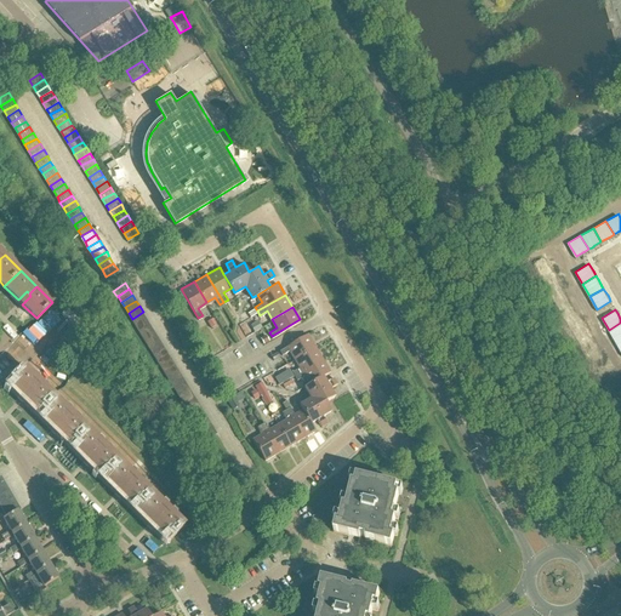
[(136,324),(147,318),(143,312),(132,319),(136,324)]
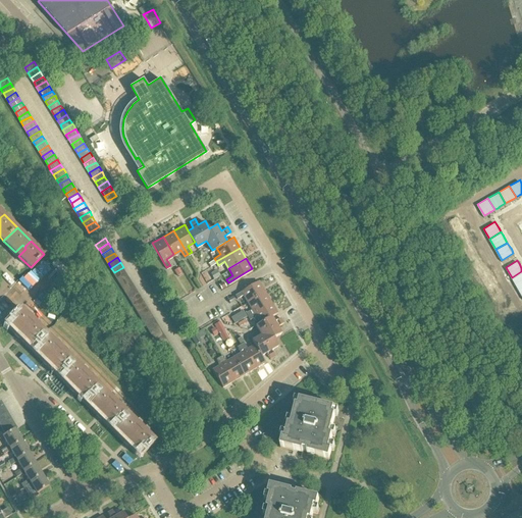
[(116,277),(126,271),(123,267),(114,272),(116,277)]
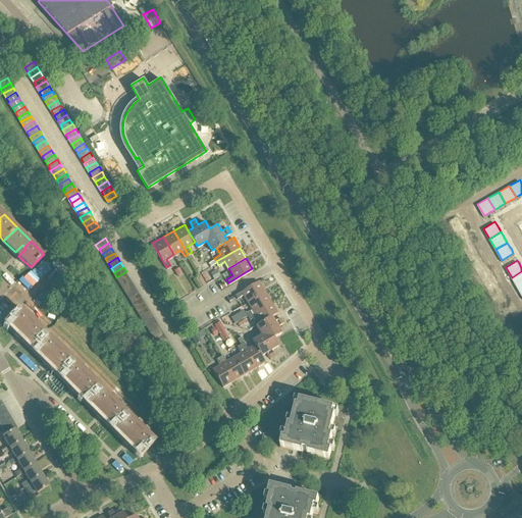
[(214,277),(220,273),(217,267),(210,271),(214,277)]
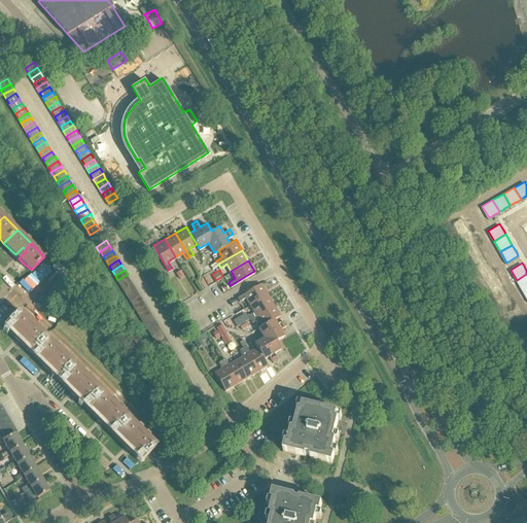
[(120,285),(131,279),(128,274),(117,280),(120,285)]
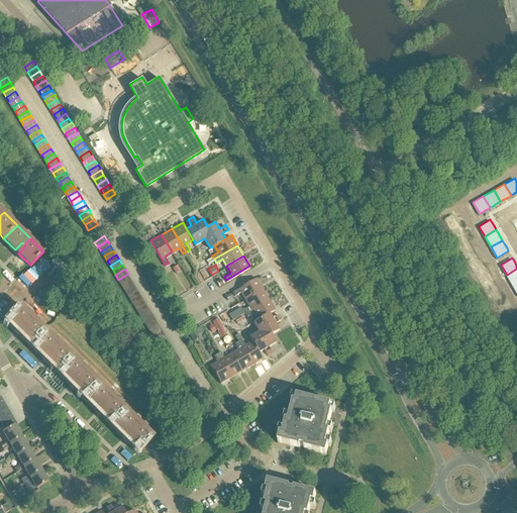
[(516,283),(516,269),(507,275),(513,285),(516,283)]
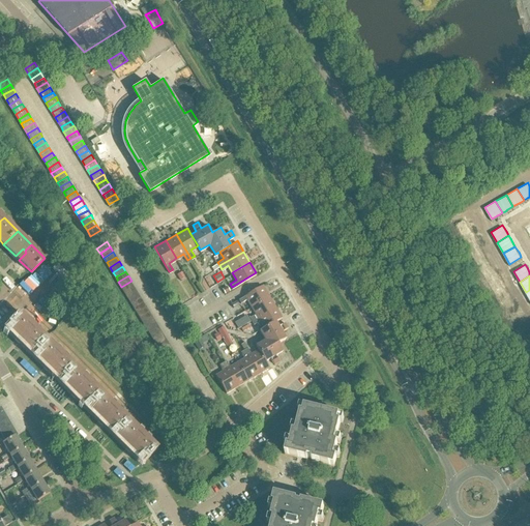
[(124,291),(135,286),(131,281),(121,287),(124,291)]
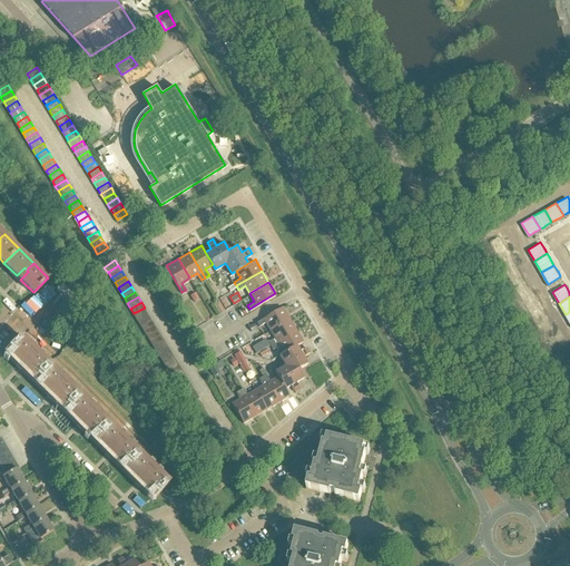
[(282,305),(256,320),(258,324),(265,320),(269,328),(290,316),(282,305)]
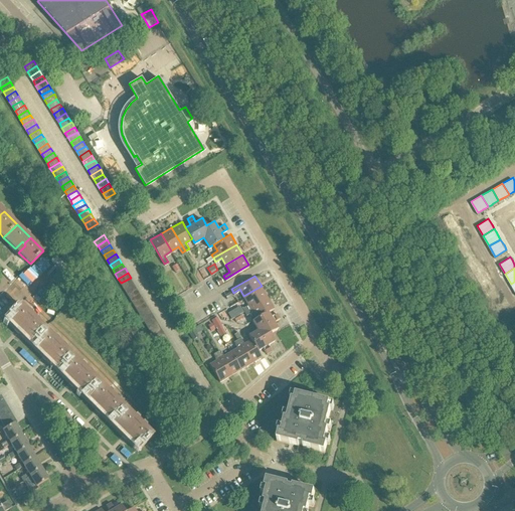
[(124,288),(133,282),(131,278),(121,283),(124,288)]
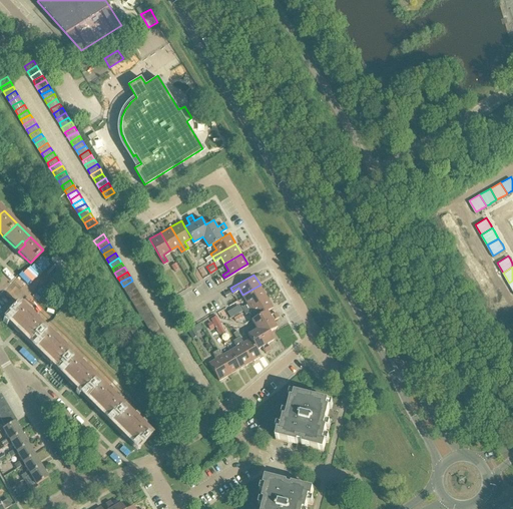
[(126,292),(135,286),(132,281),(123,287),(126,292)]
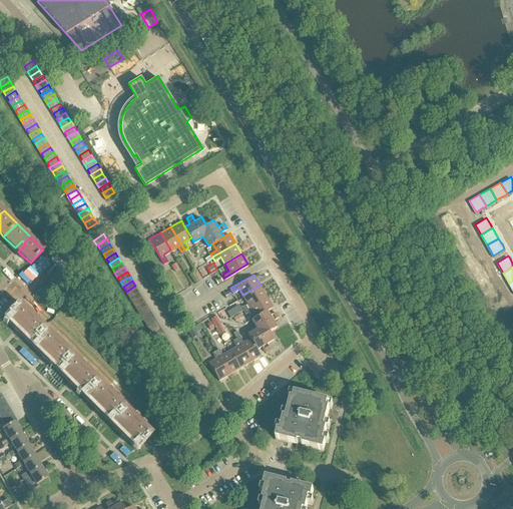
[(243,309),(267,295),(261,285),(242,295),(247,302),(241,306),(243,309)]
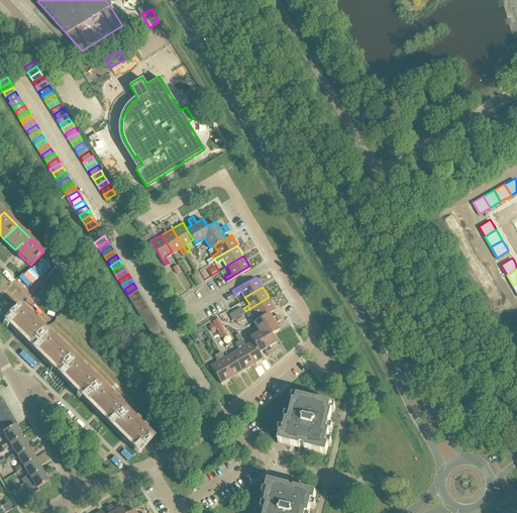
[(130,298),(139,293),(136,288),(127,294),(130,298)]
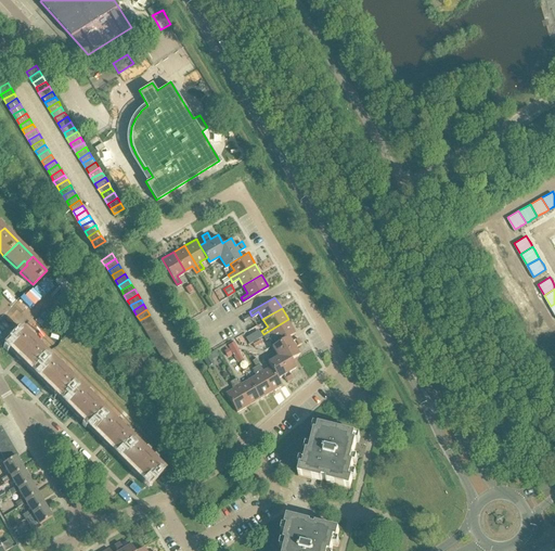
[(143,325),(153,319),(150,315),(140,320),(143,325)]
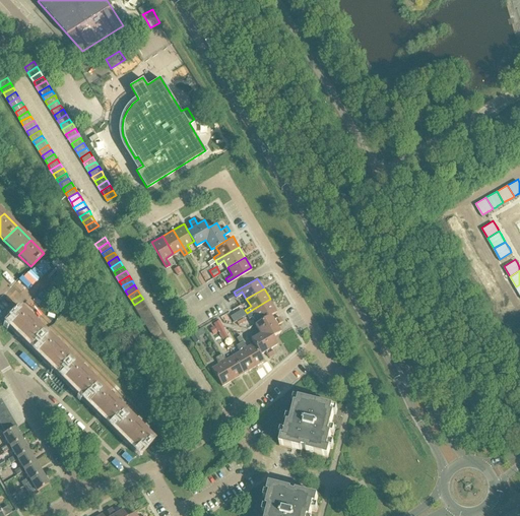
[(136,310),(146,304),(143,299),(134,305),(136,310)]
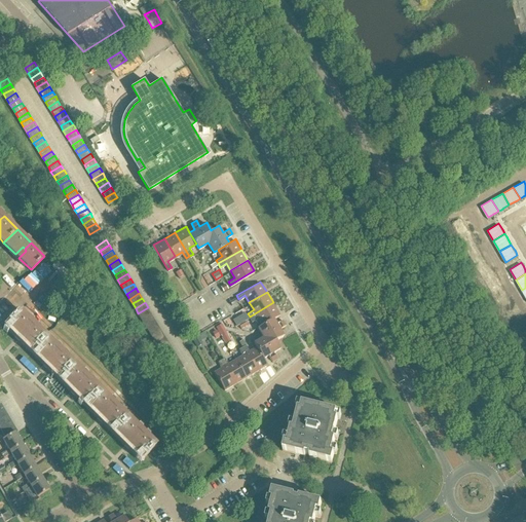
[(279,313),(273,302),(250,317),(252,321),(258,317),(262,324),(273,318),(279,313)]
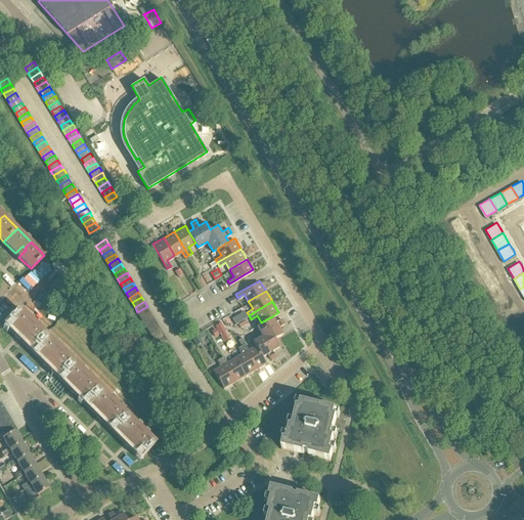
[(140,316),(150,311),(147,306),(137,312),(140,316)]
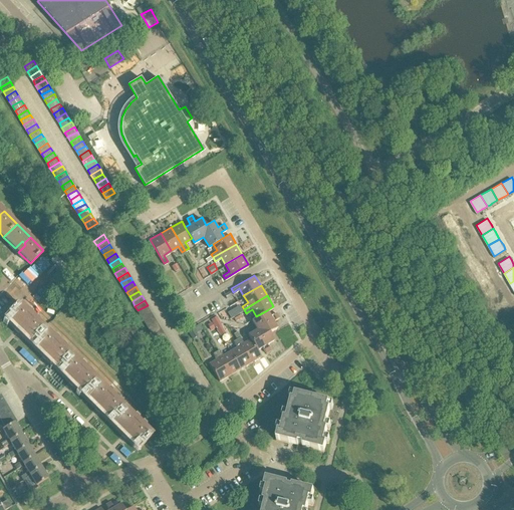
[(26,321),(33,314),(19,301),(6,314),(18,326),(24,320),(26,321)]
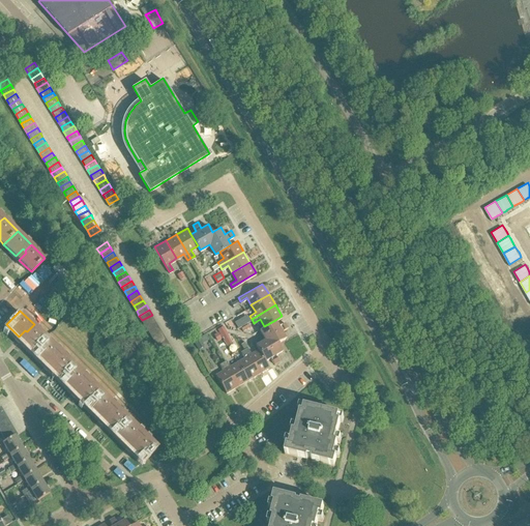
[(145,325),(155,319),(152,315),(142,320),(145,325)]
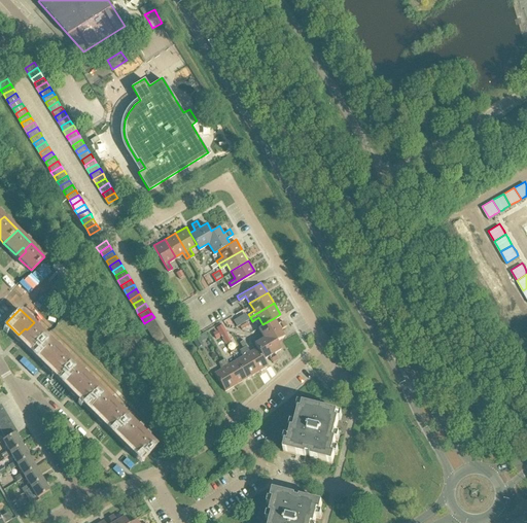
[(240,315),(233,319),(237,325),(243,321),(240,315)]
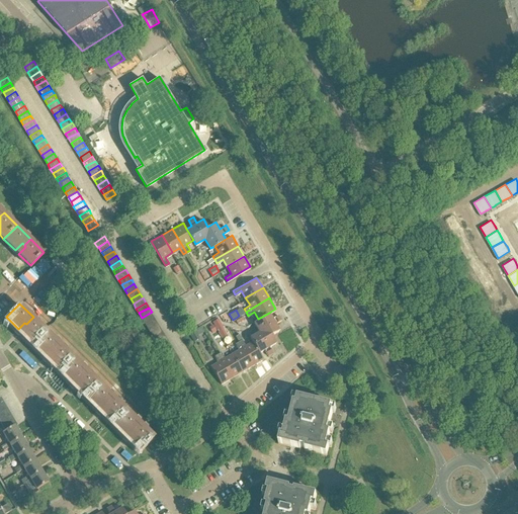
[(145,323),(155,317),(152,312),(142,318),(145,323)]
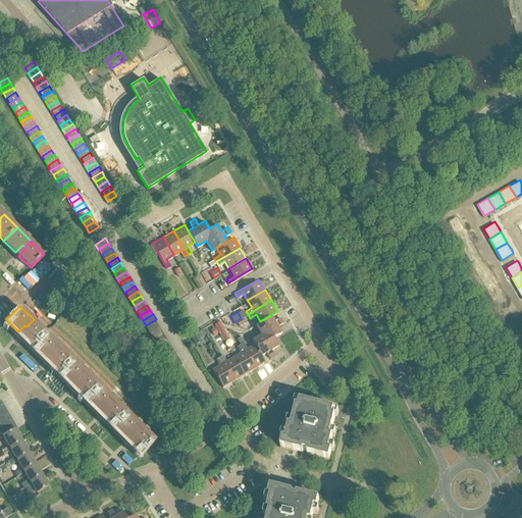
[(274,320),(271,315),(260,321),(256,323),(261,332),(252,339),(254,343),(255,343),(261,354),(266,351),(270,357),(275,354),(271,348),(278,344),(273,335),(281,331),(277,324),(283,321),(280,316),(274,320)]
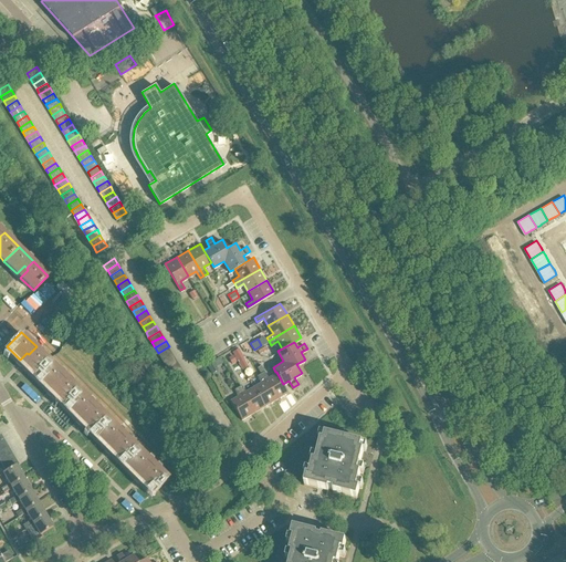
[(37,376),(51,361),(37,346),(29,354),(31,356),(23,363),(37,376)]
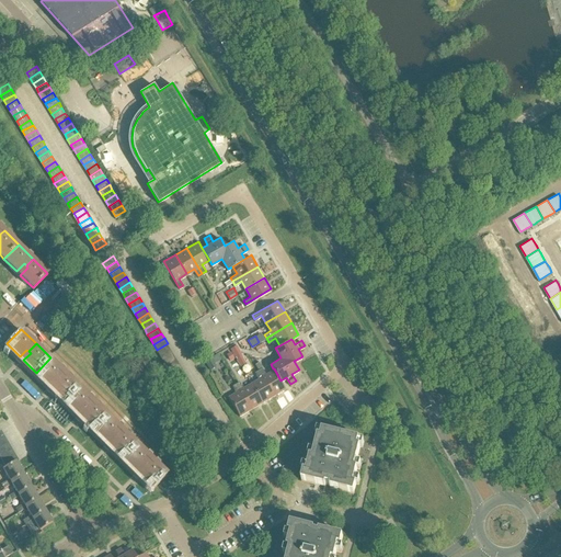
[(160,354),(170,349),(168,343),(157,350),(160,354)]
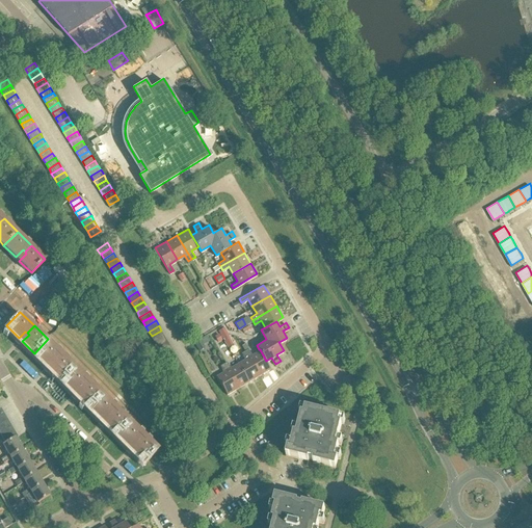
[(229,334),(223,325),(218,328),(222,337),(223,336),(225,339),(230,336),(229,334)]
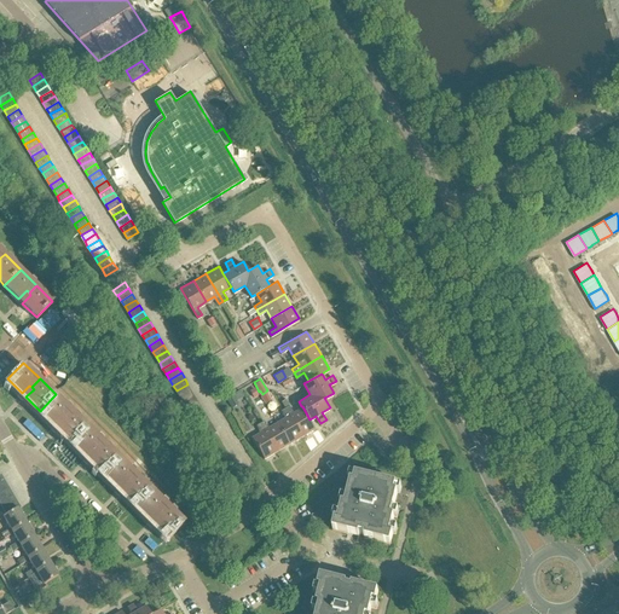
[(180,397),(191,389),(187,384),(177,391),(180,397)]
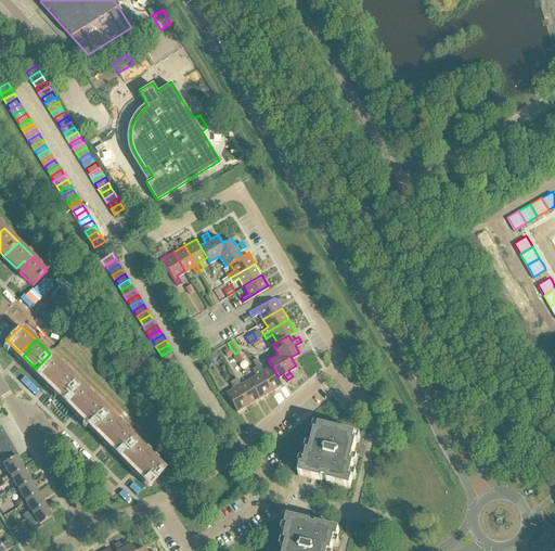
[(165,361),(175,355),(171,349),(162,356),(165,361)]
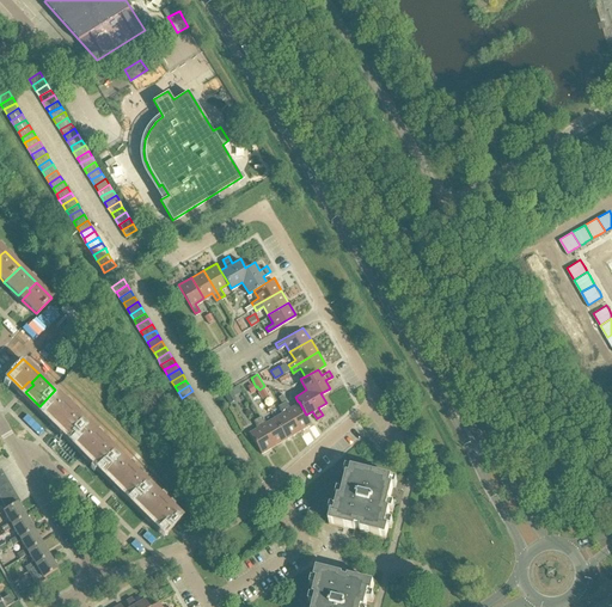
[(228,402),(236,397),(230,387),(222,392),(228,402)]
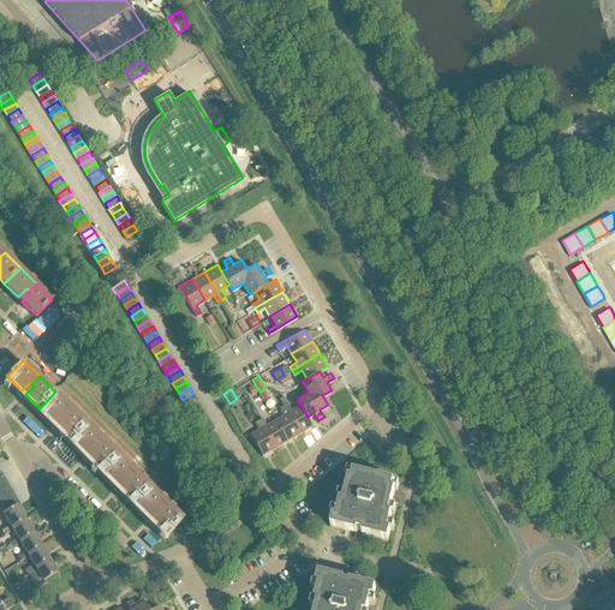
[(63,417),(71,408),(55,392),(40,408),(53,422),(61,414),(63,417)]
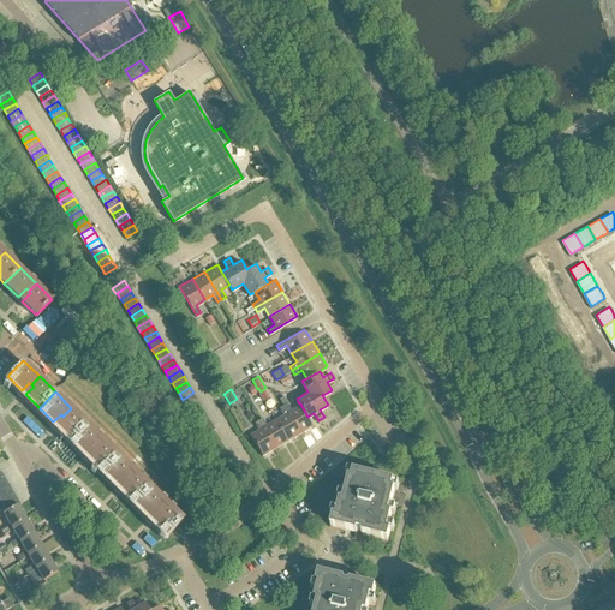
[(186,405),(197,399),(193,393),(183,400),(186,405)]
